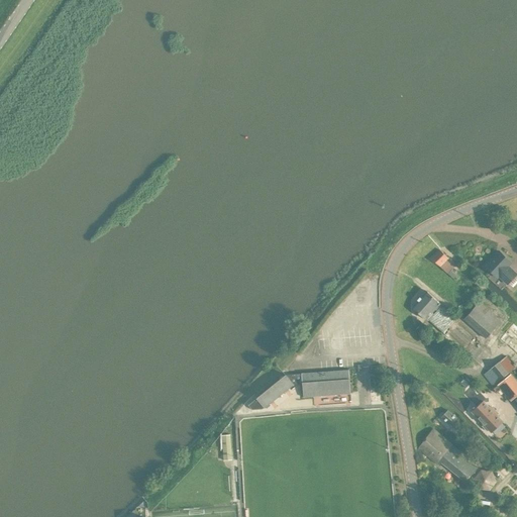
[(450,270),(455,265),(439,249),(431,257),(447,273),(453,278),(456,275),(450,270)]
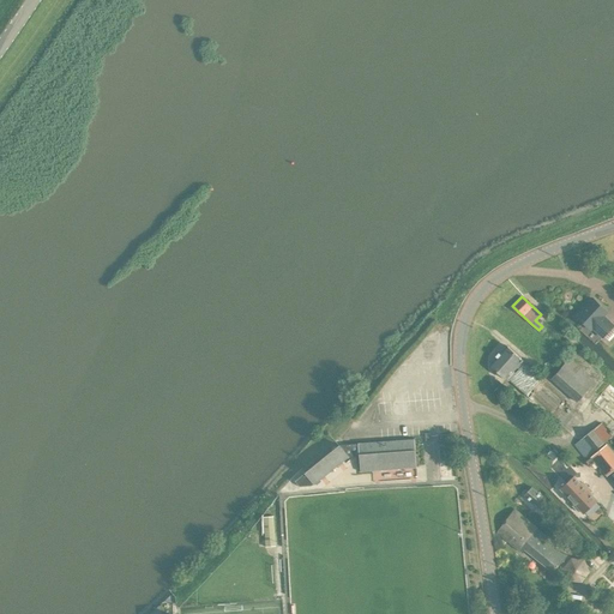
[(593,299),(577,315),(591,330),(593,327),(603,337),(613,325),(603,315),(607,312),(593,299)]
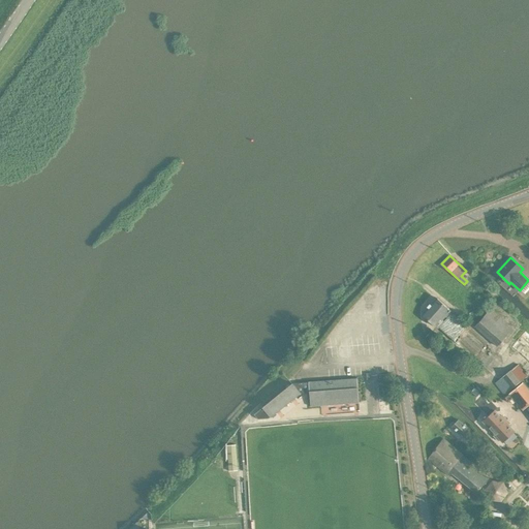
[(422,313),(437,327),(452,311),(436,297),(422,313)]
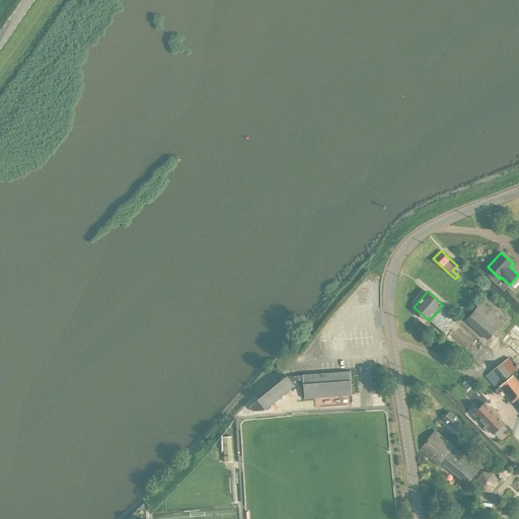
[(466,319),(489,340),(504,322),(482,302),(479,304),(478,303),(476,305),(477,306),(466,319)]
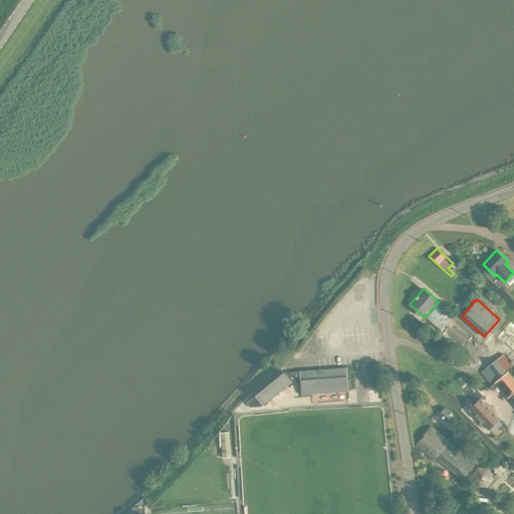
[(440,303),(427,318),(441,331),(454,316),(440,303)]
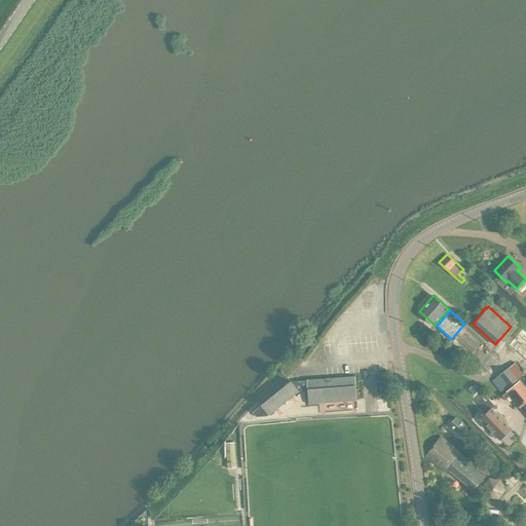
[(431,331),(426,326),(421,332),(426,337),(431,331)]
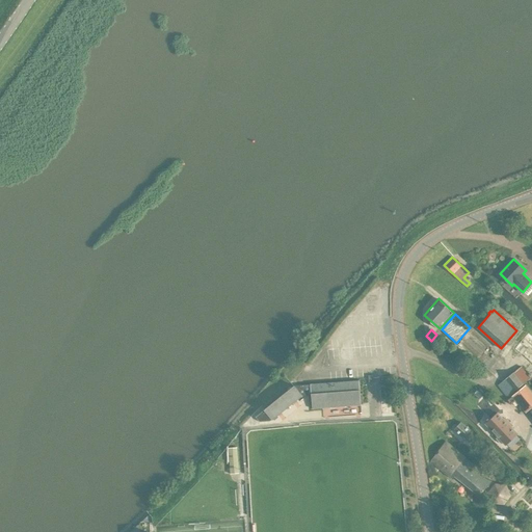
[(498,384),(508,396),(521,387),(528,380),(531,378),(521,366),(503,381),(498,384)]
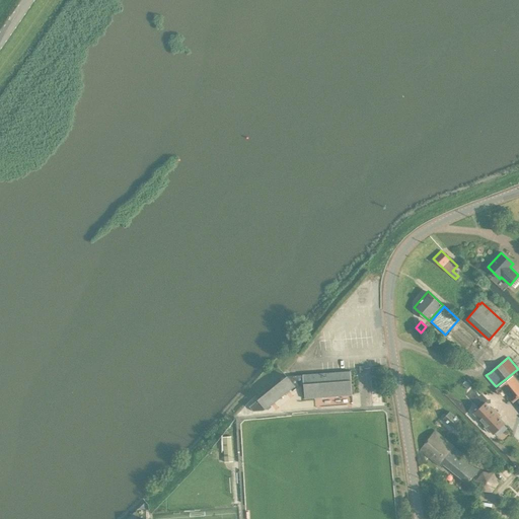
[(302,374),(303,385),(304,398),(352,395),(351,371),(302,374)]
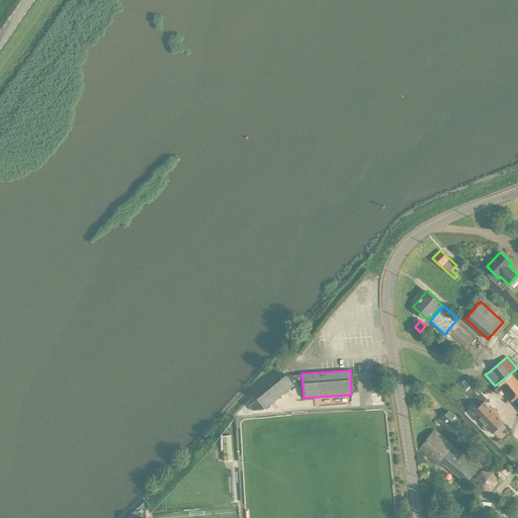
[(256,399),(257,400),(249,406),(252,411),(263,410),(264,409),(265,410),(294,385),(303,384),(301,373),(281,375),(267,386),(268,389),(256,399)]
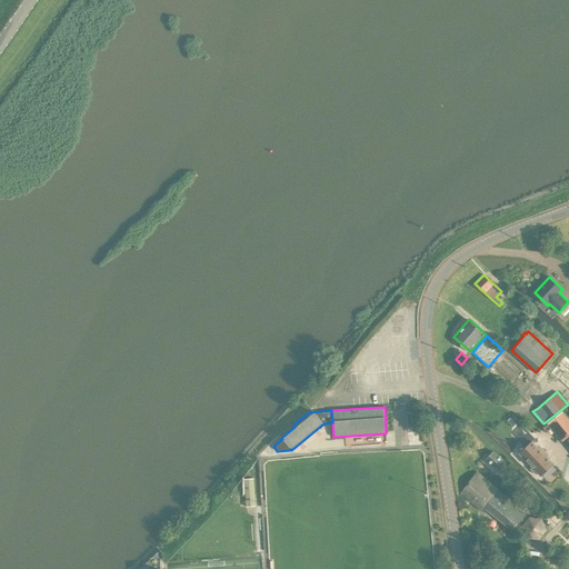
[(561,412),(548,423),(561,441),(568,435),(568,419),(562,411),(561,412)]
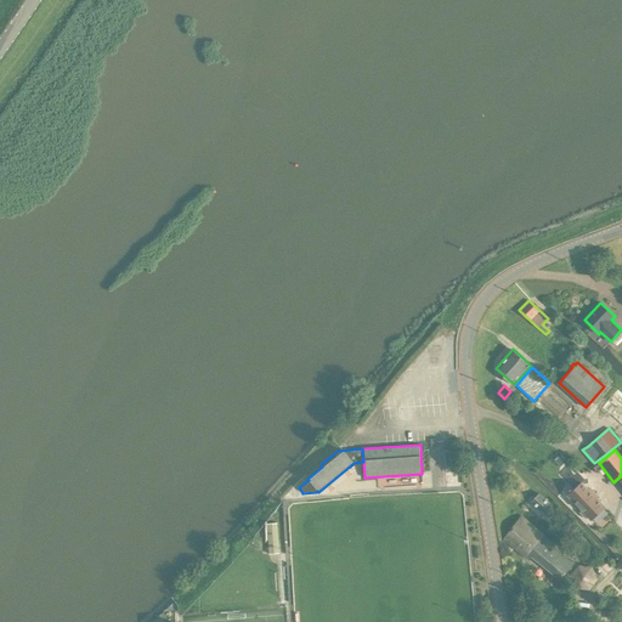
[(586,518),(588,515),(591,518),(604,507),(595,498),(598,497),(591,488),(588,490),(582,482),(569,495),(583,510),(581,512),(586,518)]
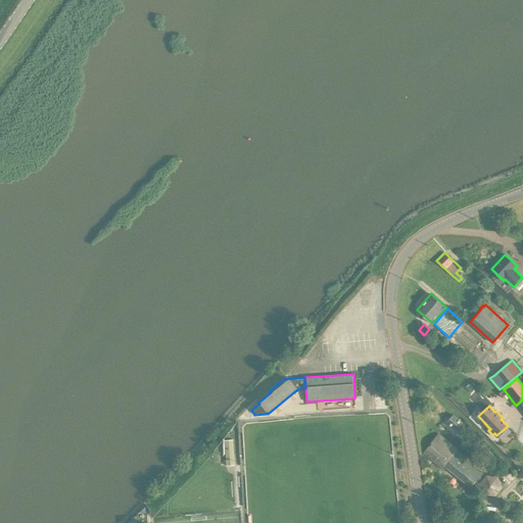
[(453,415),(446,422),(455,430),(462,424),(453,415)]
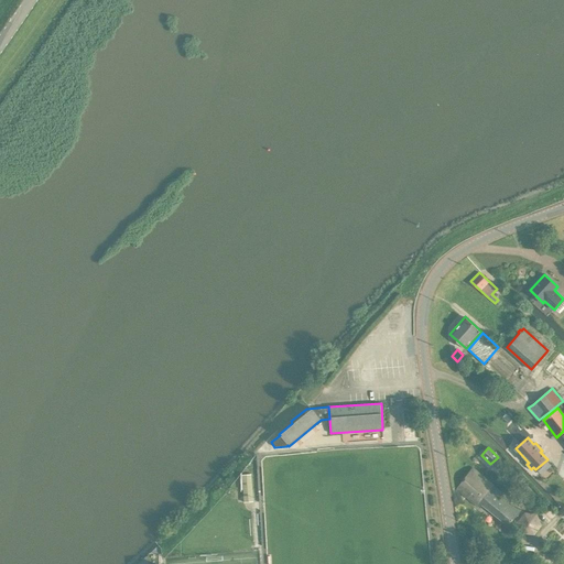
[(481,505),(508,525),(521,508),(494,486),(494,485),(474,468),(456,489),(476,505),(479,508),(481,505)]
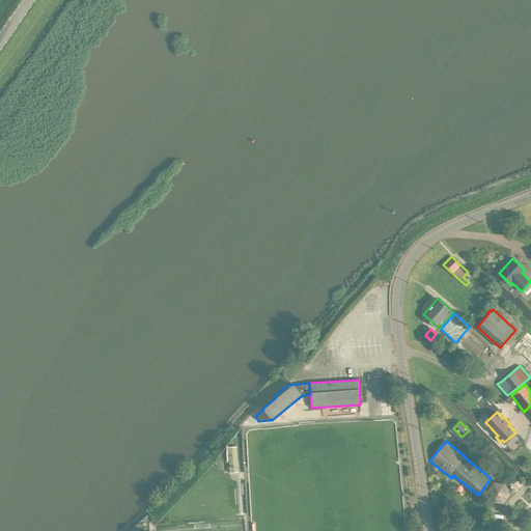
[(230,473),(239,472),(236,446),(228,447),(230,473)]
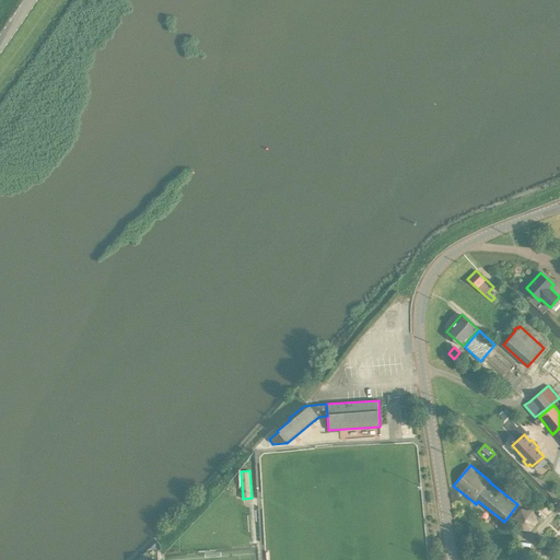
[(521,509),(513,518),(518,529),(529,532),(538,522),(533,510),(521,509)]
